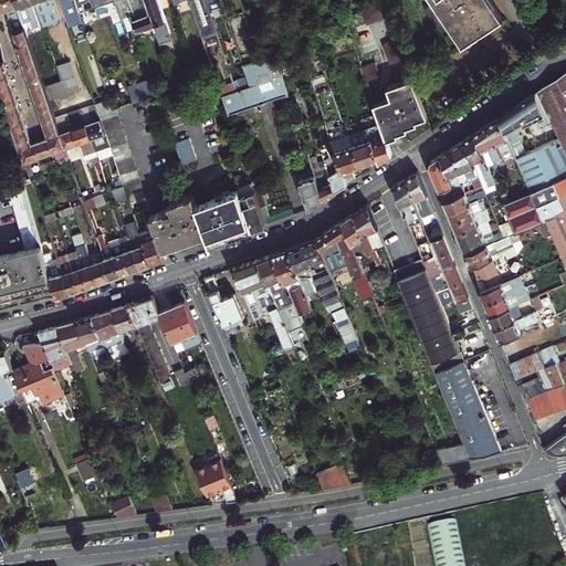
[(17,0),(4,0),(8,10),(16,32),(27,28),(22,14),(17,0)]
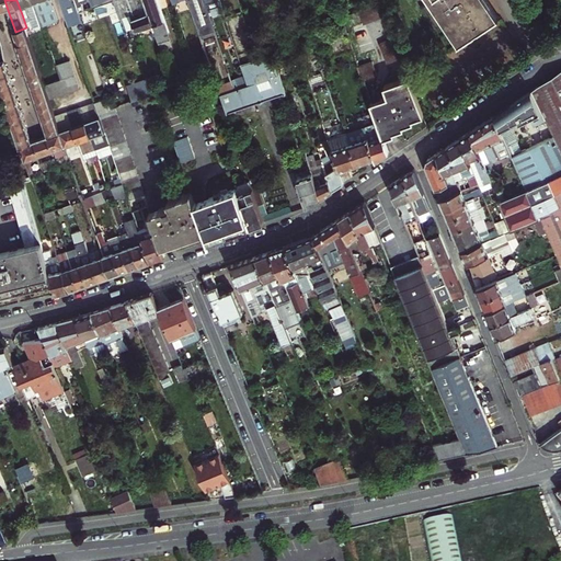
[(35,0),(16,0),(22,14),(31,11),(35,24),(43,21),(35,0)]
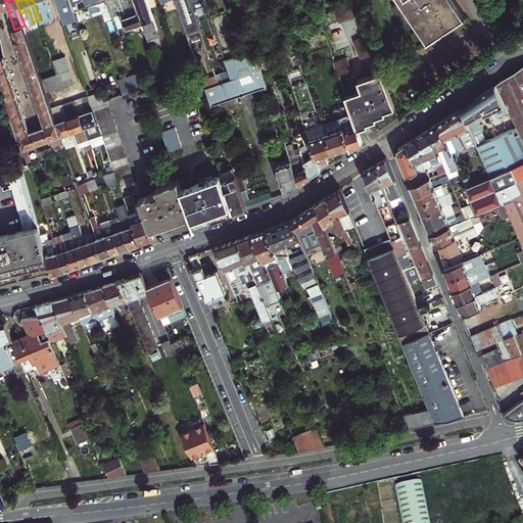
[(33,0),(40,19),(42,27),(56,21),(48,0),(33,0)]
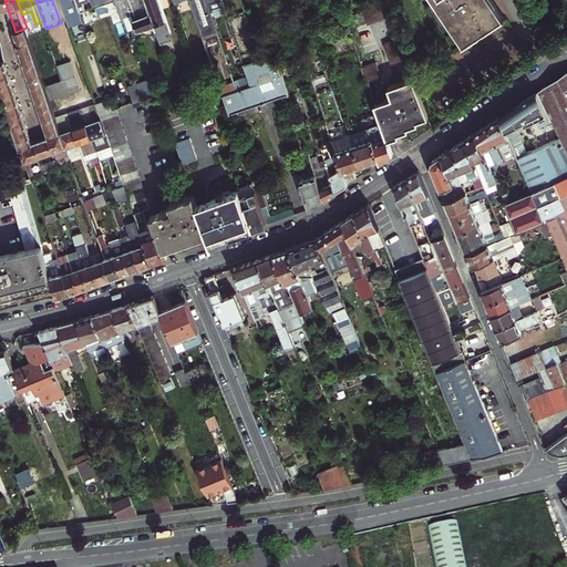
[(81,13),(75,0),(60,0),(71,29),(84,24),(81,13)]
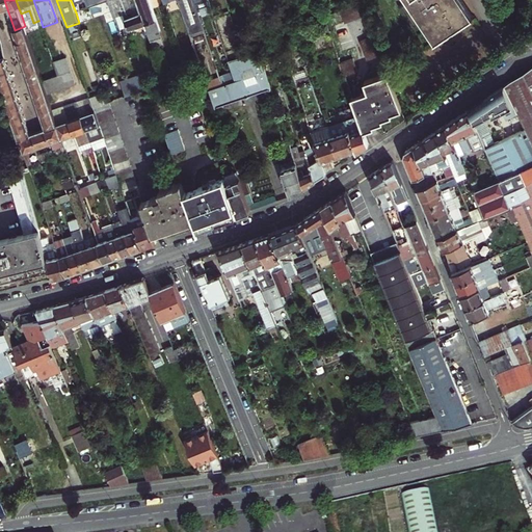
[(84,0),(87,8),(108,2),(107,0),(84,0)]
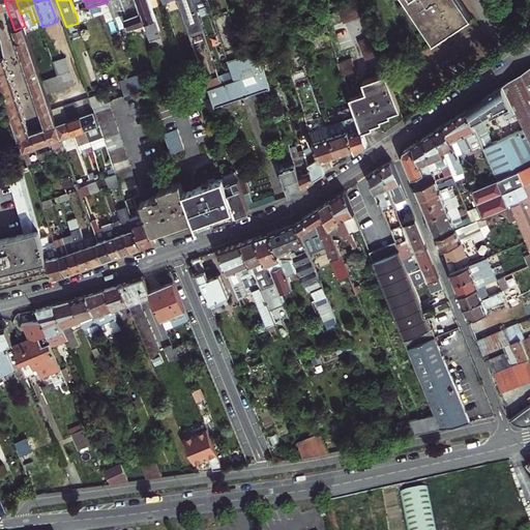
[(137,0),(141,13),(130,18),(129,15),(125,17),(131,33),(134,32),(133,30),(146,25),(151,41),(163,37),(149,0),(137,0)]
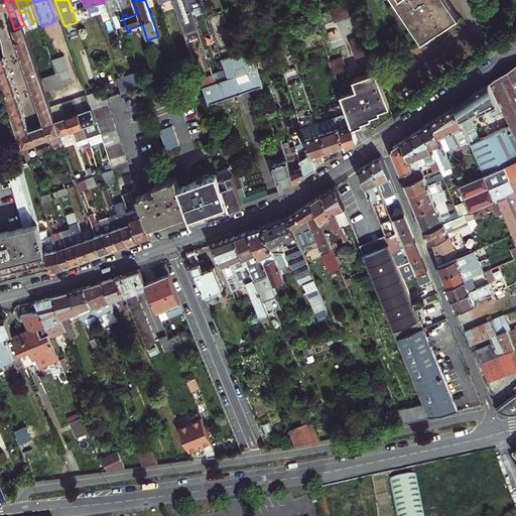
[(173,0),(196,63),(208,59),(187,0),(173,0)]
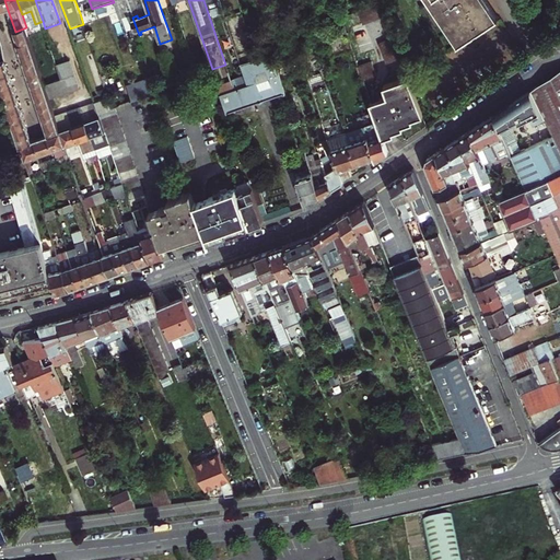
[(426,0),(457,47),(498,21),(485,0),(426,0)]
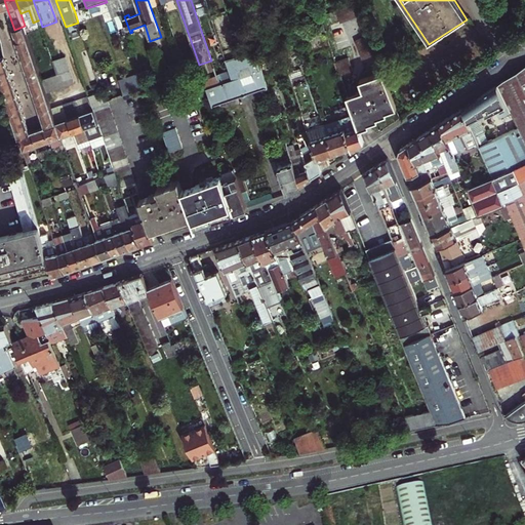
[(354,3),(335,10),(339,23),(359,15),(354,3)]
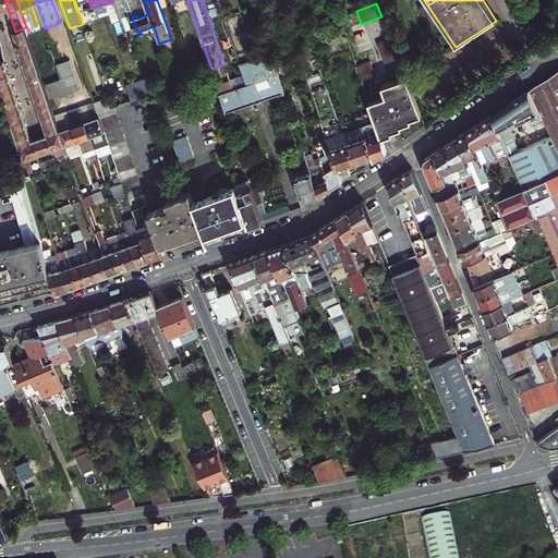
[(244,14),(232,15),(234,34),(246,32),(244,14)]
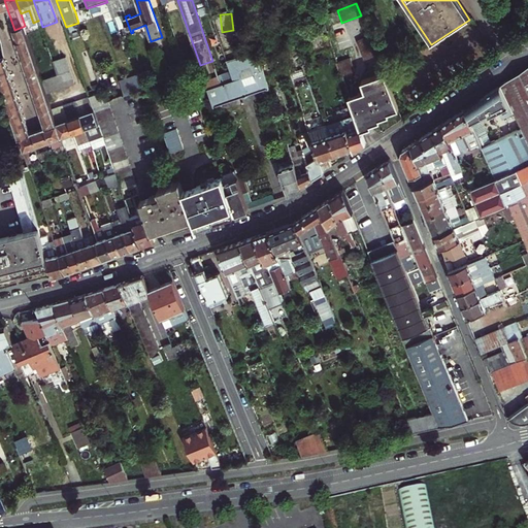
[(25,26),(14,30),(18,39),(15,40),(17,43),(19,42),(29,39),(25,26)]
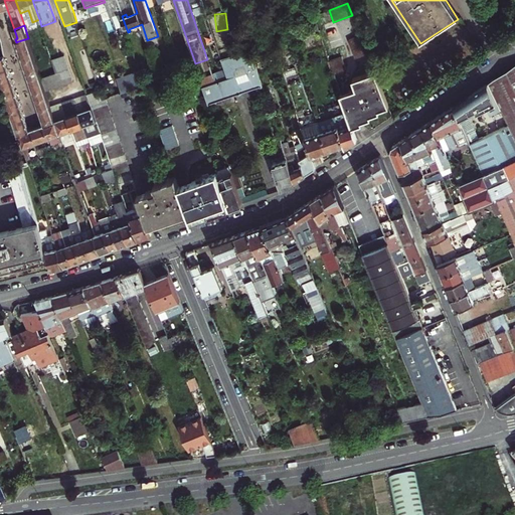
[(316,35),(301,40),(306,53),(320,49),(316,35)]
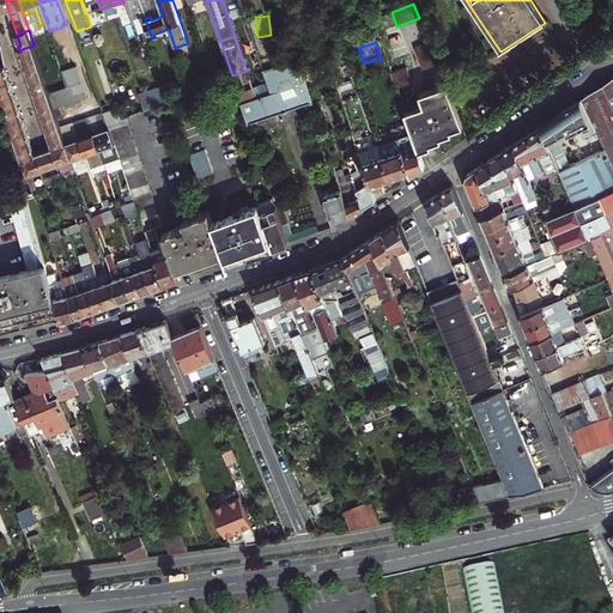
[(34,46),(22,49),(24,59),(22,60),(23,64),(25,62),(38,58),(34,46)]
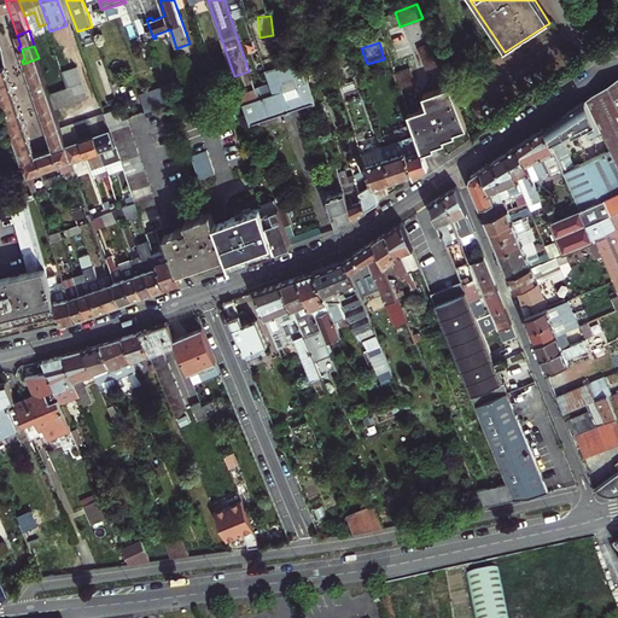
[(443,69),(433,46),(419,52),(429,75),(443,69)]
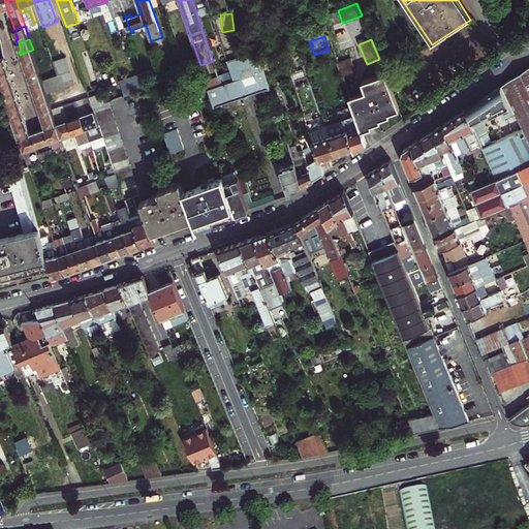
[(33,50),(22,54),(25,61),(22,62),(23,64),(26,64),(36,60),(33,50)]
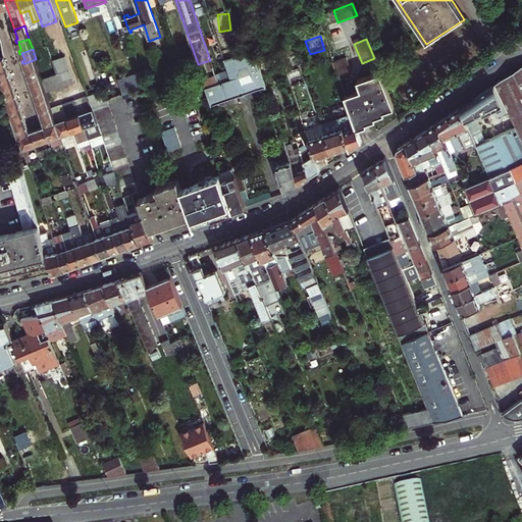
[(266,88),(256,56),(254,52),(242,56),(253,92),(266,88)]
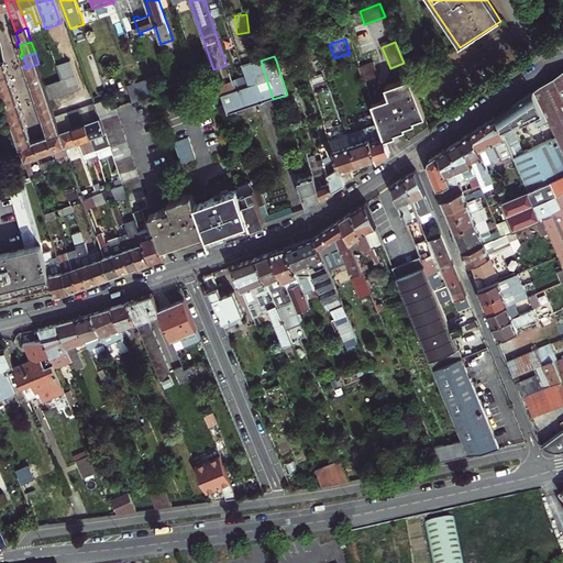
[(273,99),(261,61),(243,66),(250,86),(236,91),(222,97),(229,114),(273,99)]
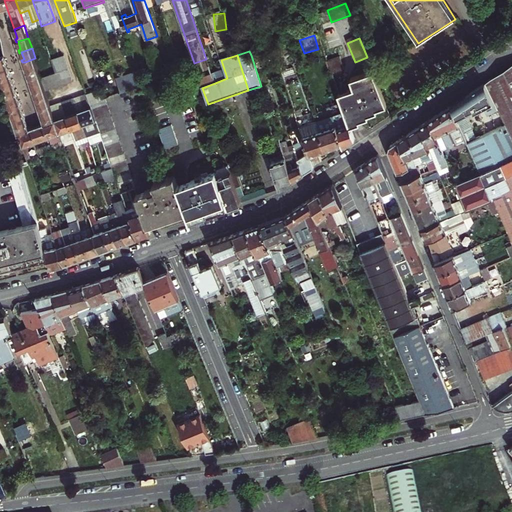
[(9,64),(6,56),(0,57),(0,70),(9,67),(12,66),(11,64),(9,64)]
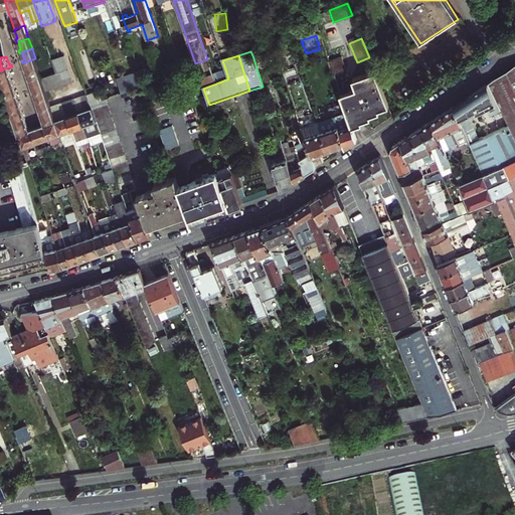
[(65,56),(52,60),(57,72),(63,70),(69,68),(65,56)]
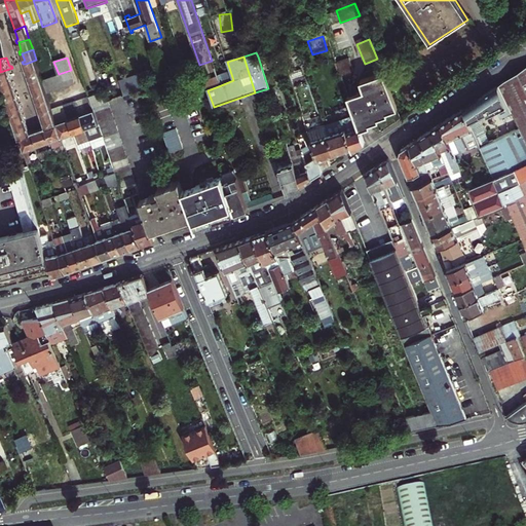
[(36,60),(26,64),(29,72),(26,73),(27,76),(30,75),(40,71),(36,60)]
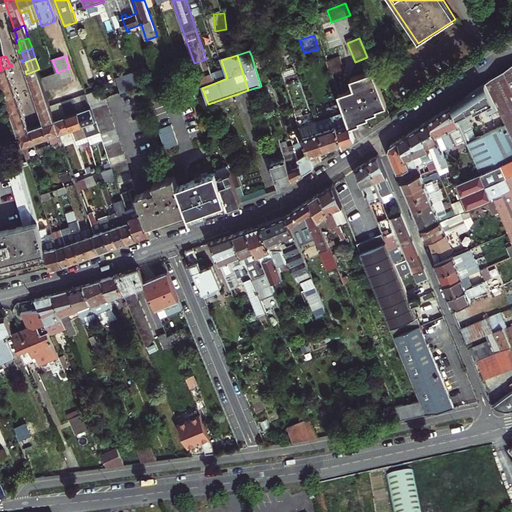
[(339,58),(328,62),(333,76),(344,72),(339,58)]
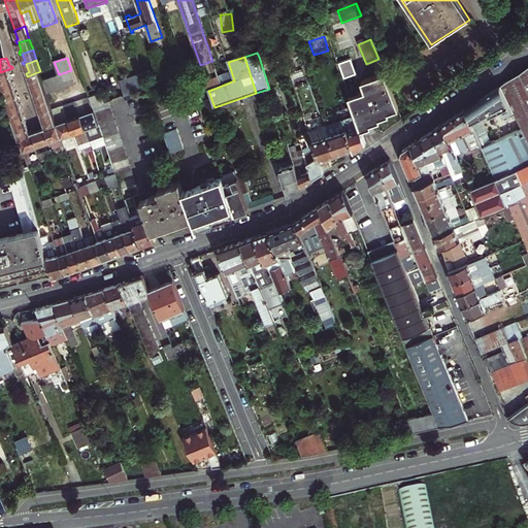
[(527,67),(499,87),(508,105),(521,130),(527,145),(527,67)]
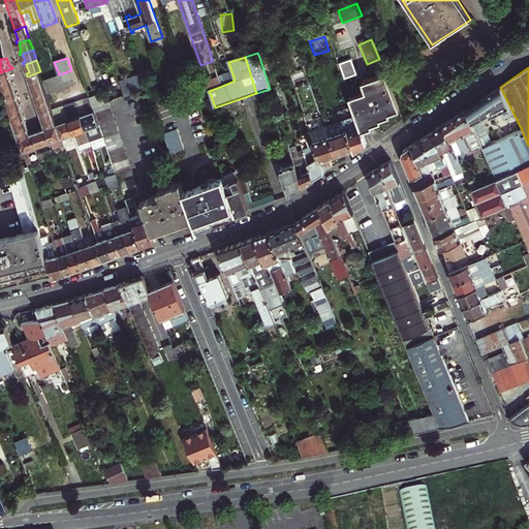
[(12,79),(9,69),(0,72),(0,76),(2,85),(13,81),(17,80),(16,78),(12,79)]
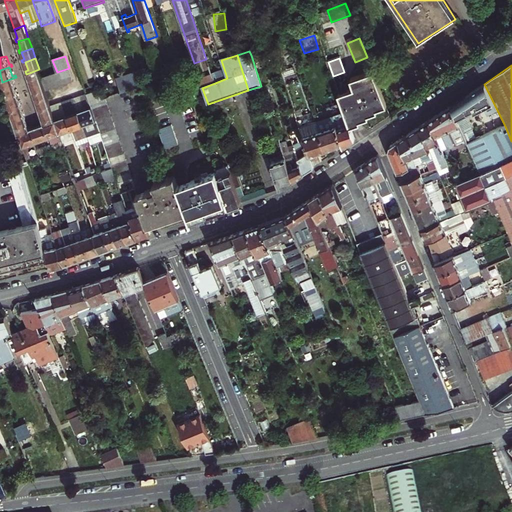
[(74,81),(69,68),(63,70),(68,83),(74,81)]
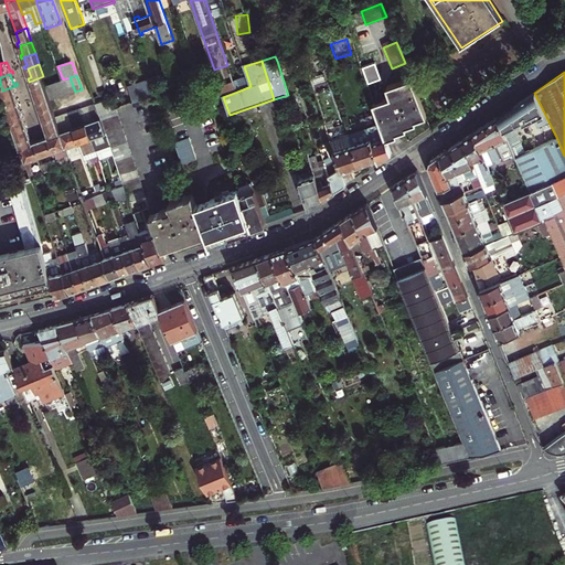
[(43,76),(32,81),(34,88),(31,89),(32,92),(35,91),(46,87),(45,86),(43,76)]
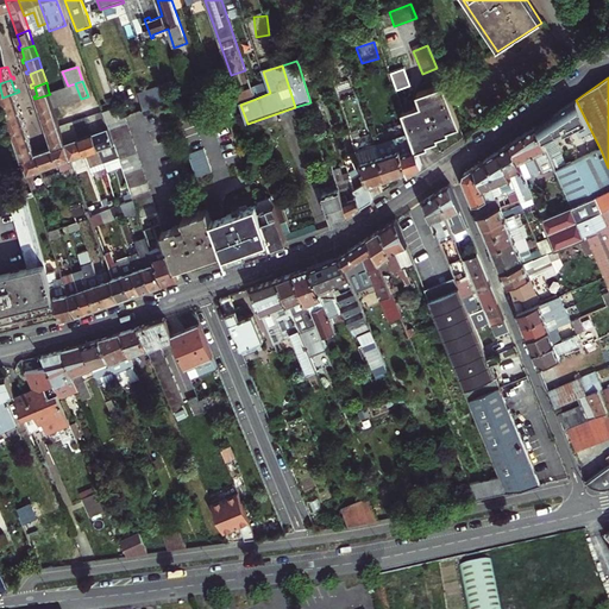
[(75,83),(68,86),(73,101),(81,99),(75,83)]
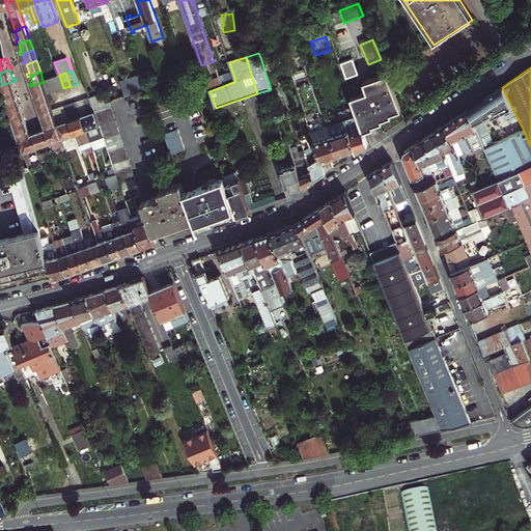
[(150,87),(145,73),(120,81),(127,95),(150,87)]
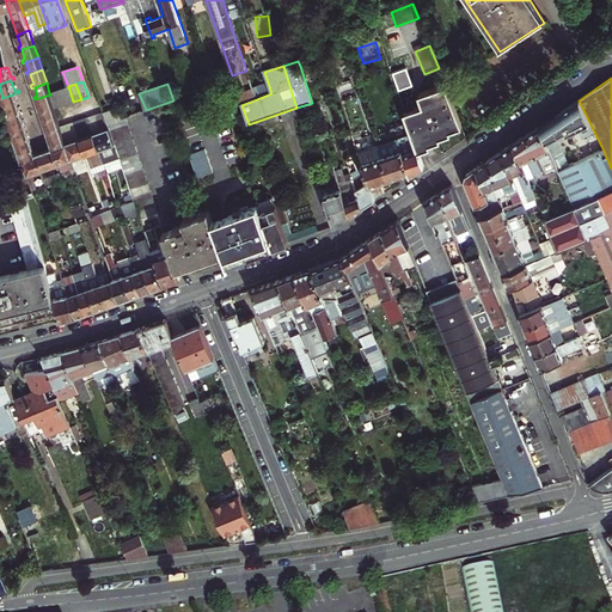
[(68,86),(60,90),(66,104),(73,102),(68,86)]
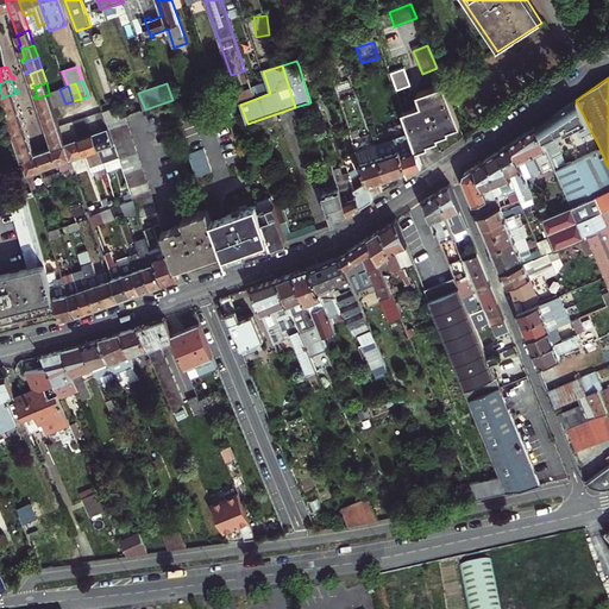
[(422,107),(403,114),(410,135),(418,154),(429,150),(428,146),(439,143),(439,139),(450,136),(450,132),(460,127),(445,88),(419,98),(422,107)]
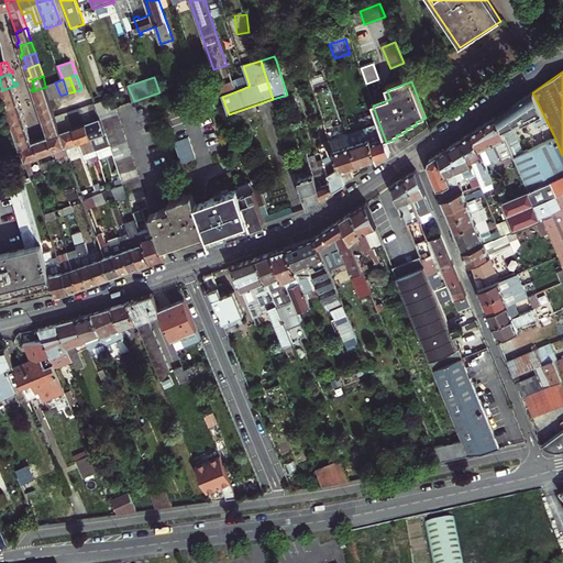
[(61,96),(55,83),(45,86),(46,87),(51,99),(61,96)]
